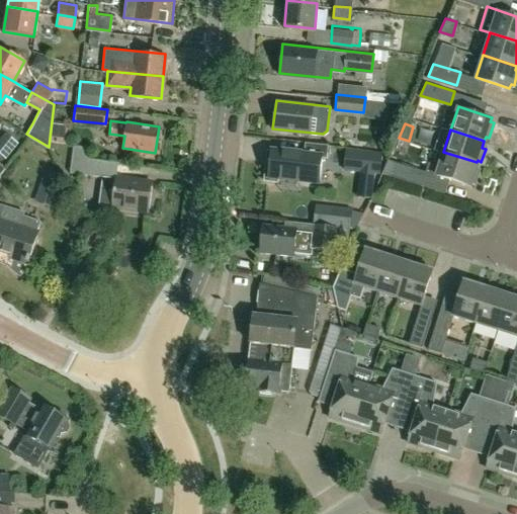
[(277,176),(318,180),(320,163),(324,163),(326,142),(303,140),(302,151),(271,148),(269,160),(265,160),(263,178),(277,179),(277,176)]
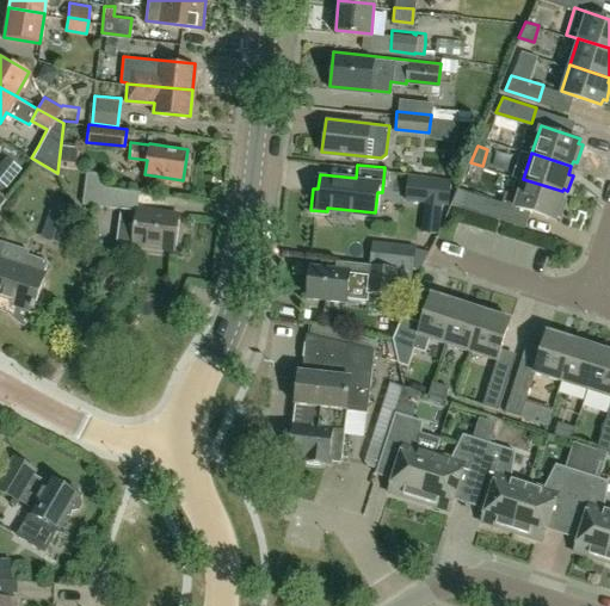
[(103,185),(104,173),(86,171),(82,202),(118,206),(115,237),(131,240),(131,241),(173,247),(178,211),(136,206),(139,190),(123,187),(103,185)]
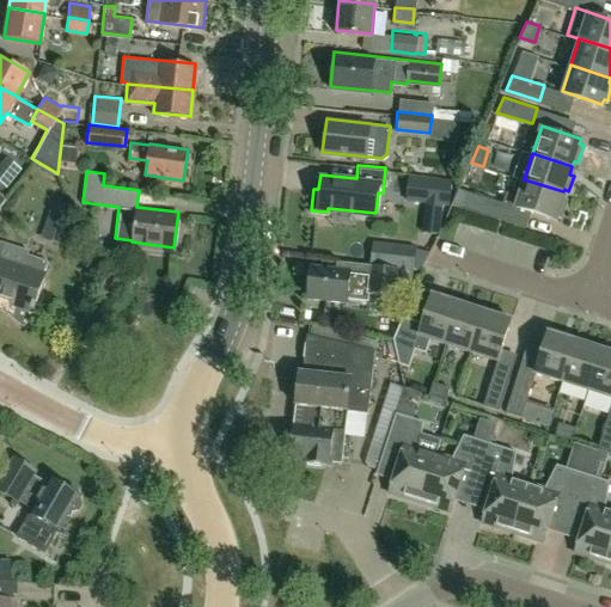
[(408,172),(404,197),(447,203),(451,178),(408,172)]
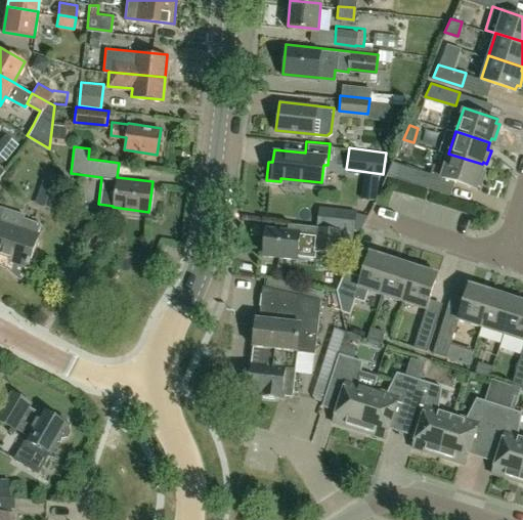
[(143,174),(149,156),(137,152),(135,158),(127,156),(123,168),(143,174)]
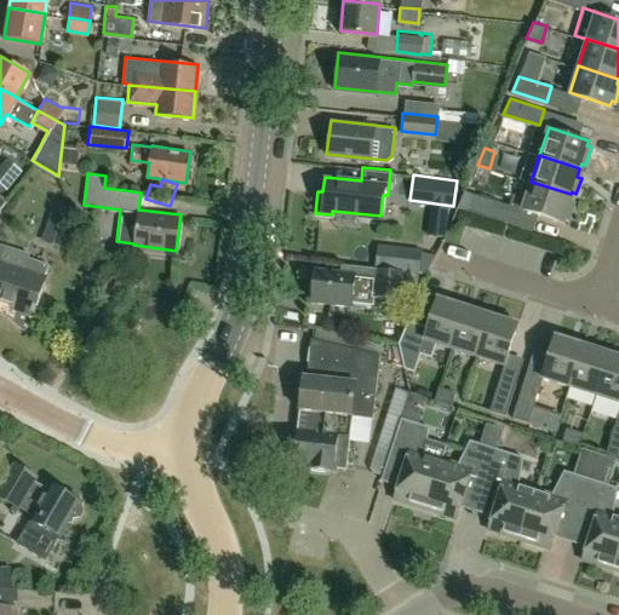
[(569,199),(571,194),(531,182),(526,197),(513,193),(509,203),(562,222),(565,217),(568,218),(574,200),(569,199)]
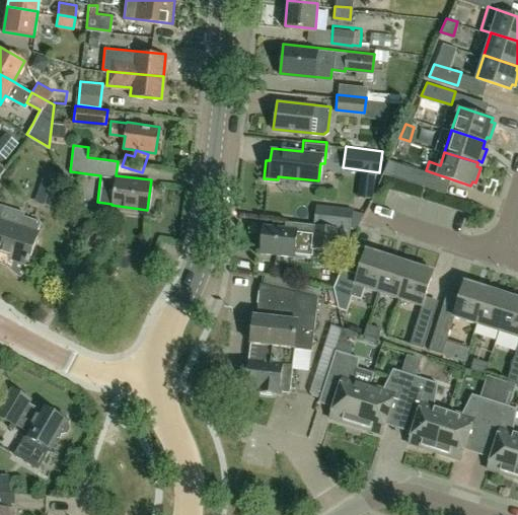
[(412,180),(416,167),(388,158),(382,171),(412,180)]
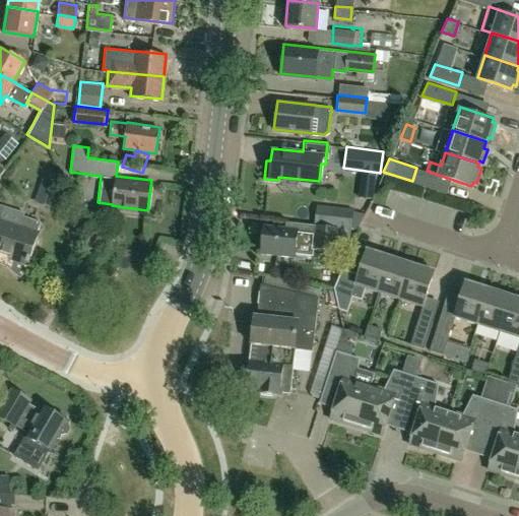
[(19,224),(0,218),(0,210),(2,203),(0,202),(0,255),(8,258),(5,265),(18,274),(26,264),(40,219),(22,214),(19,224)]
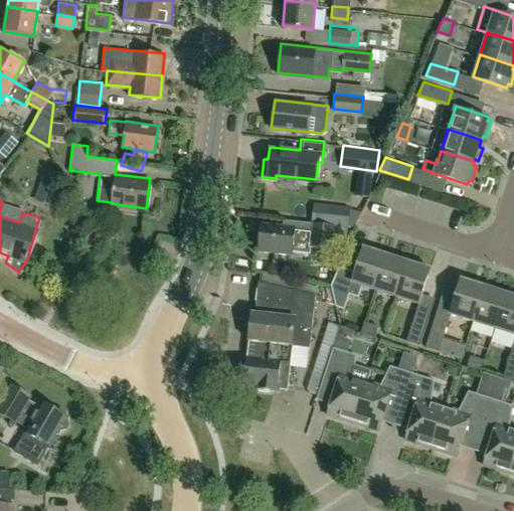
[(346,224),(348,204),(325,202),(323,221),(346,224)]
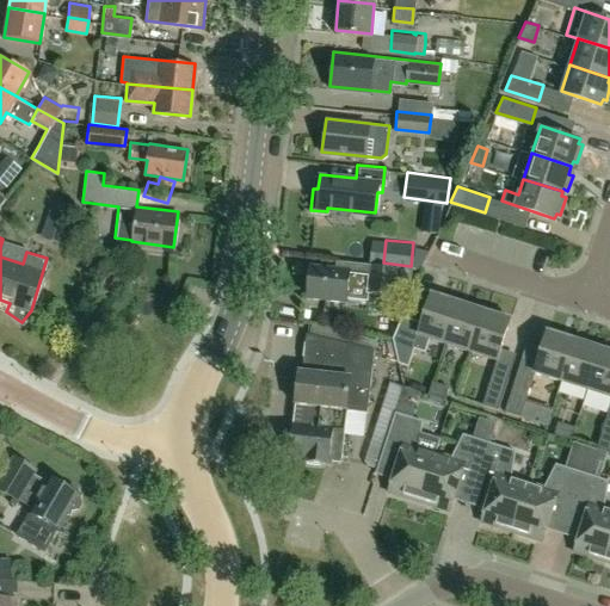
[(411,266),(371,261),(334,258),(334,266),(309,264),(307,295),(368,301),(369,290),(394,294),(394,285),(408,288),(411,266)]
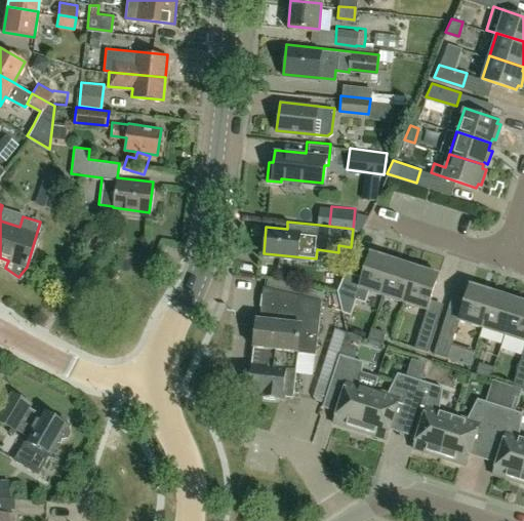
[(336,289),(339,304),(341,310),(350,313),(355,297),(364,301),(368,288),(381,292),(393,258),(389,257),(390,254),(374,249),(373,252),(369,251),(361,276),(345,270),(336,289)]
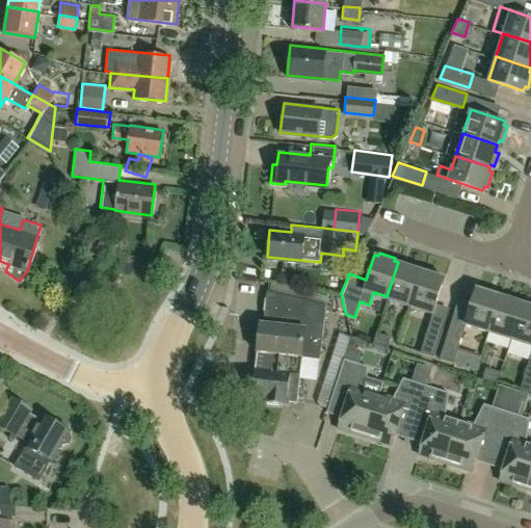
[(408,304),(420,269),(418,269),(420,265),(406,261),(405,265),(398,262),(387,296),(408,304)]
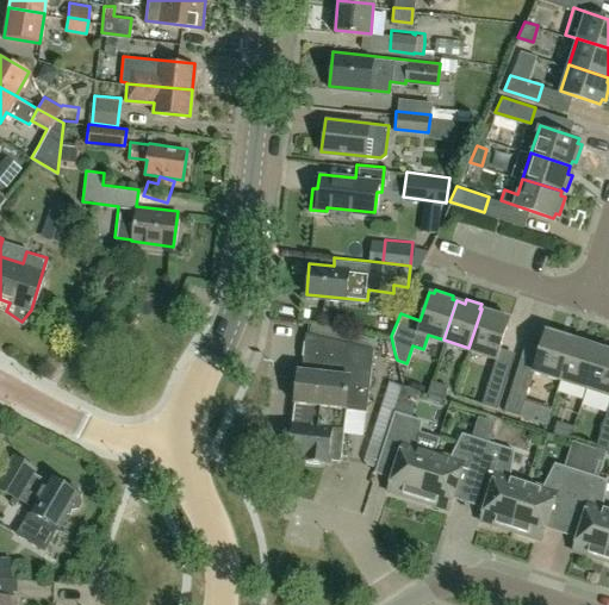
[(482,309),(468,348),(496,357),(509,318),(504,316),(505,312),(488,306),(486,311),(482,309)]
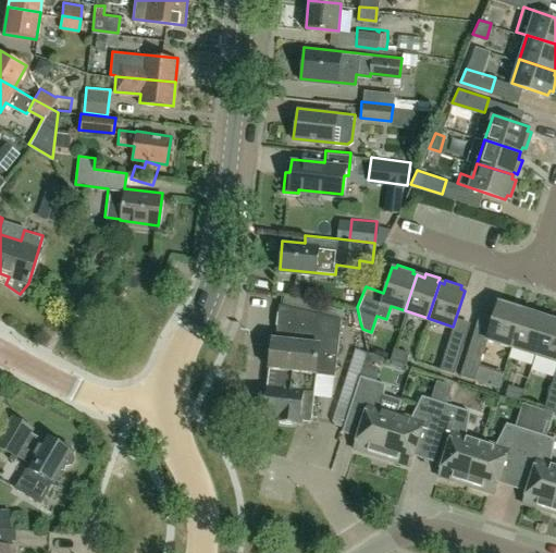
[(510,345),(522,309),(518,307),(519,304),(504,298),(502,303),(497,302),(490,328),(476,323),(460,373),(490,383),(494,371),(478,366),(486,338),(510,345)]
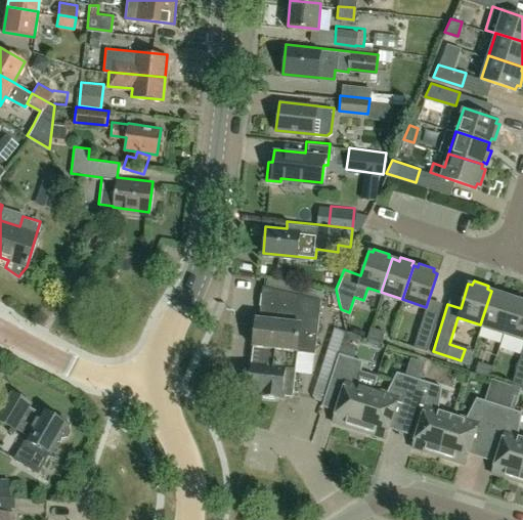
[(251,345),(253,346),(296,350),(296,349),(314,351),(319,299),(261,286),(257,317),(254,317),(251,345)]
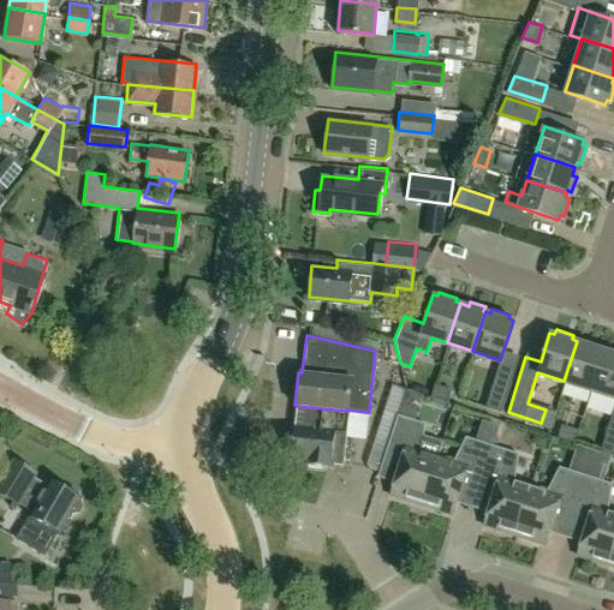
[(590,389),(603,350),(601,348),(602,345),(586,340),(585,344),(577,341),(564,381),(590,389)]
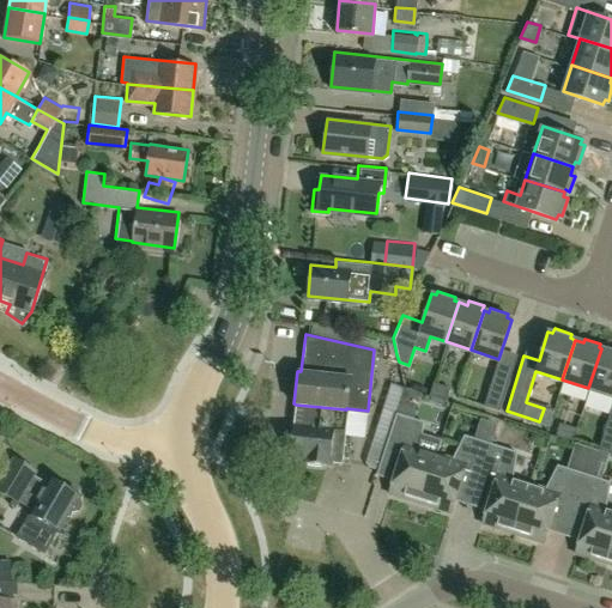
[(611,417),(611,346),(607,346),(605,350),(601,348),(588,388),(611,395),(611,406),(609,417),(611,417)]
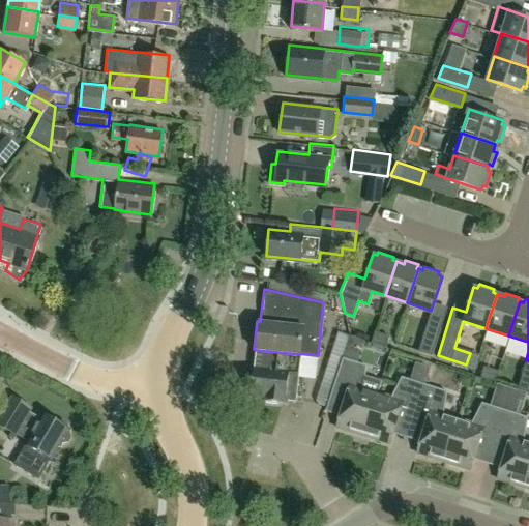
[(431,353),(440,326),(427,322),(418,349),(431,353)]
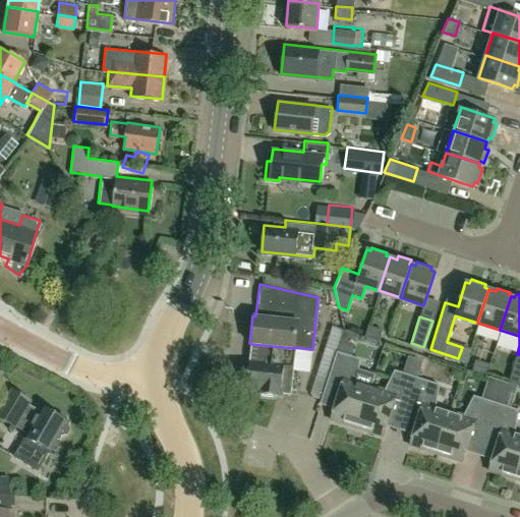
[(379,339),(382,328),(367,324),(364,334),(379,339)]
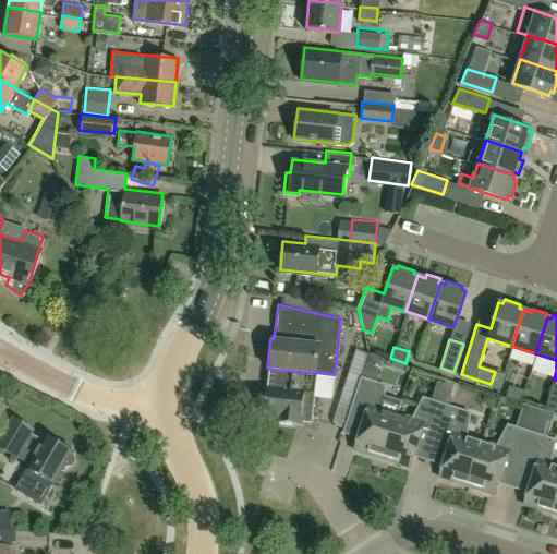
[(310,420),(315,373),(269,369),(267,386),(265,386),(262,414),(278,417),(277,421),(299,423),(300,419),(310,420)]
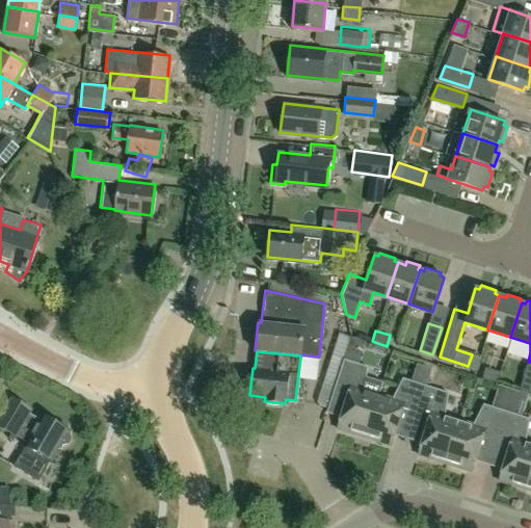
[(381,380),(365,374),(367,365),(344,358),(334,389),(348,394),(338,426),(355,432),(356,429),(364,431),(364,432),(365,433),(377,392),(381,380)]
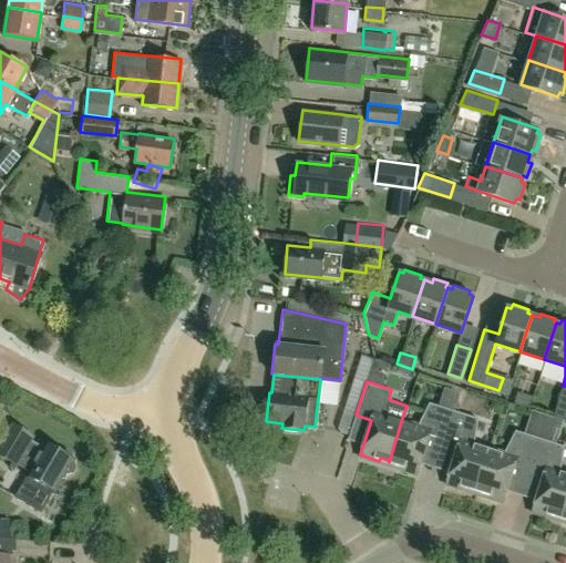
[(565,418),(565,386),(563,386),(554,415),(565,418)]
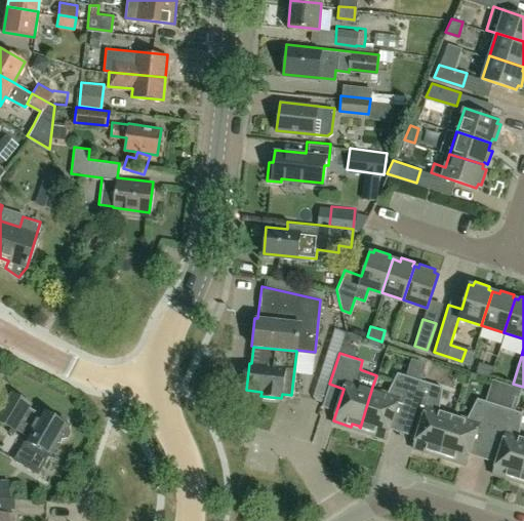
[(489,376),(493,365),(479,361),(475,371),(489,376)]
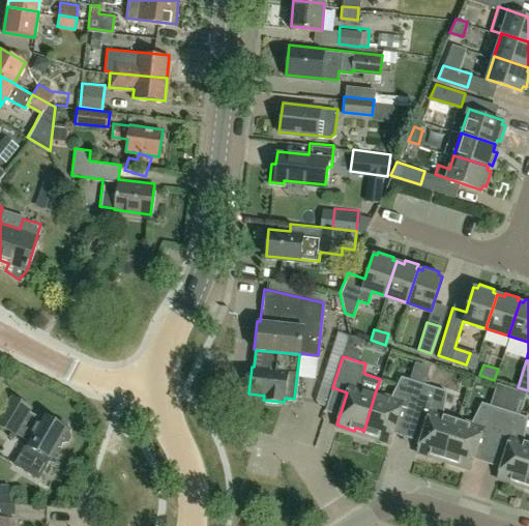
[(413,414),(423,382),(401,375),(390,396),(376,390),(363,432),(364,432),(364,431),(373,433),(372,436),(389,442),(400,409),(413,414)]
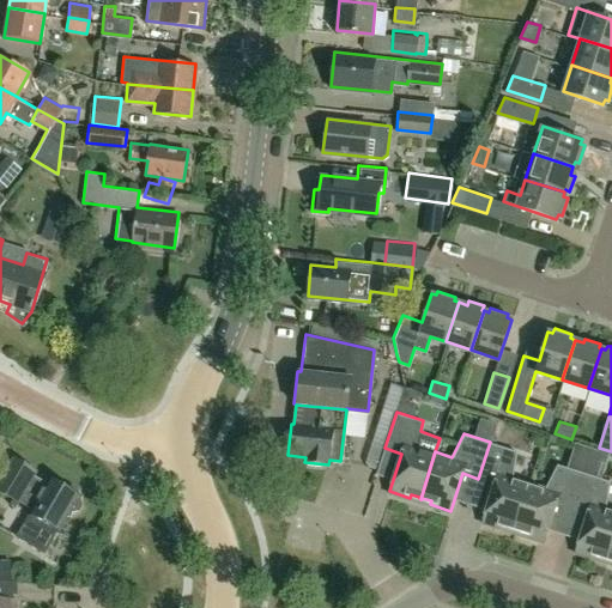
[(514,529),(528,481),(511,476),(516,450),(490,442),(478,479),(495,484),(482,521),(503,528),(503,524),(513,527),(511,528),(514,529)]
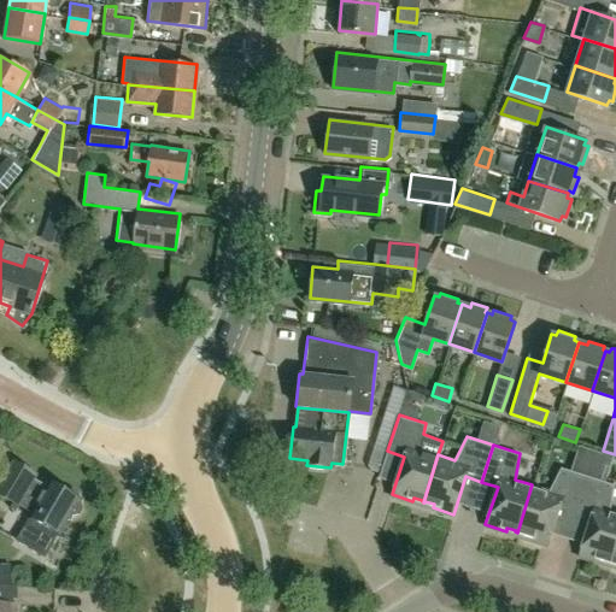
[(45,488),(31,481),(36,472),(13,458),(0,480),(0,492),(12,499),(9,505),(16,508),(18,502),(33,511),(29,516),(41,522),(28,543),(44,553),(57,531),(59,533),(70,513),(77,511),(82,504),(77,489),(71,486),(64,488),(50,480),(45,488)]
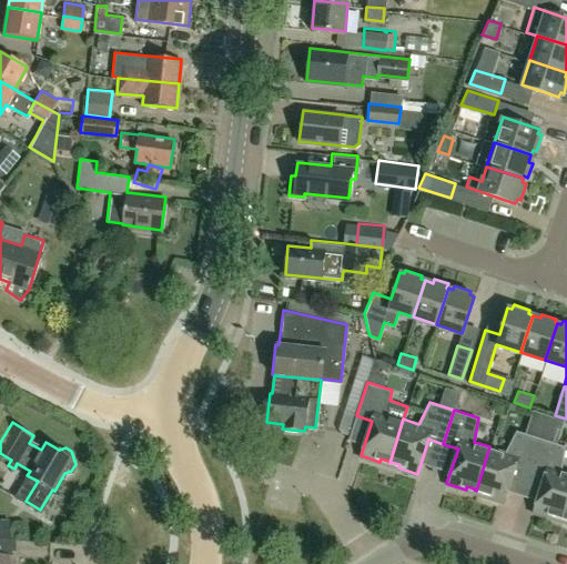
[(529,471),(540,437),(516,430),(505,452),(489,446),(476,491),(477,491),(477,490),(485,492),(484,495),(503,502),(515,466),(529,471)]
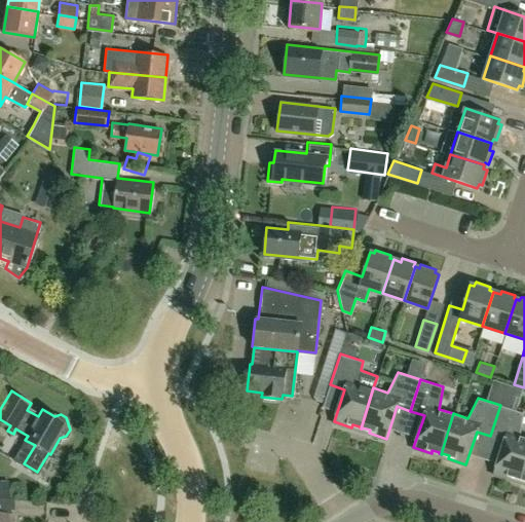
[(520,480),(524,464),(524,436),(519,435),(522,412),(500,405),(490,436),(503,441),(493,473),(511,479),(512,476),(519,478),(519,479),(520,480)]
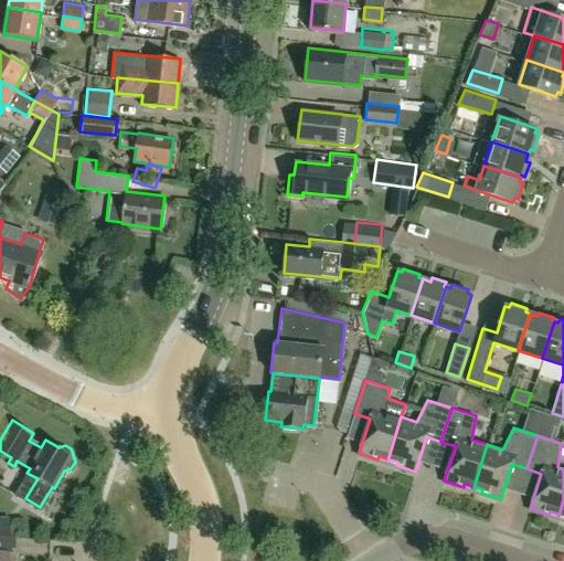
[(0,532),(9,533),(10,515),(0,514),(0,532)]
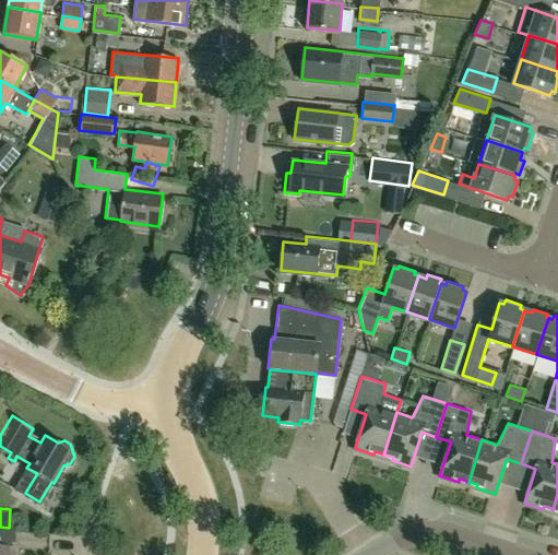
[(0,554),(13,554),(14,546),(0,545),(0,554)]
